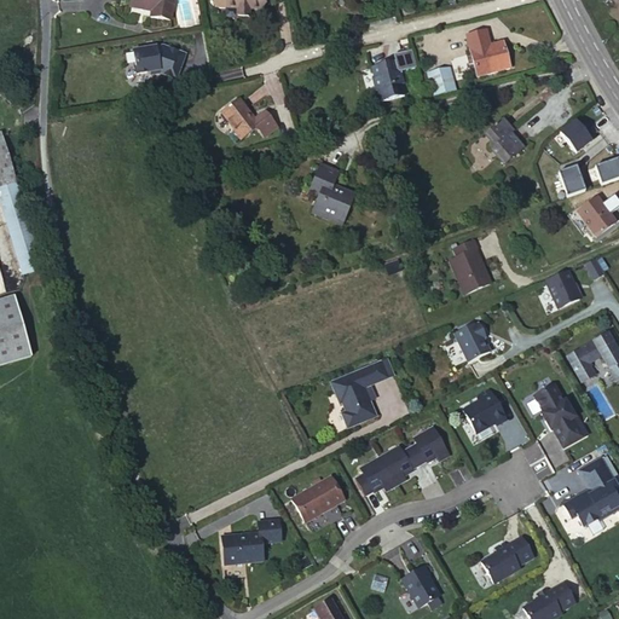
[(172,0),(128,0),(128,5),(152,10),(151,17),(168,21),(172,0)]
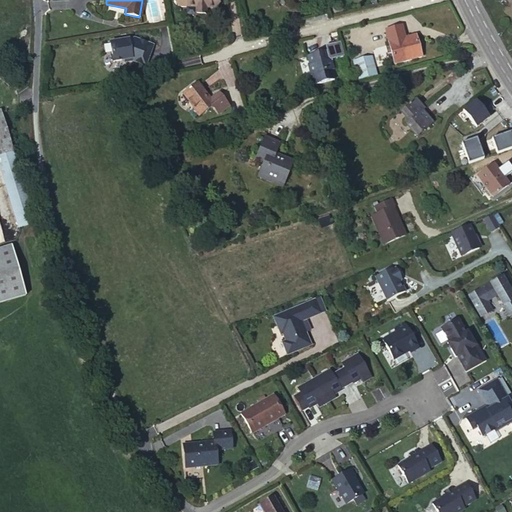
[(216,8),(216,0),(174,0),(175,2),(179,6),(197,7),(206,8),(216,8)]
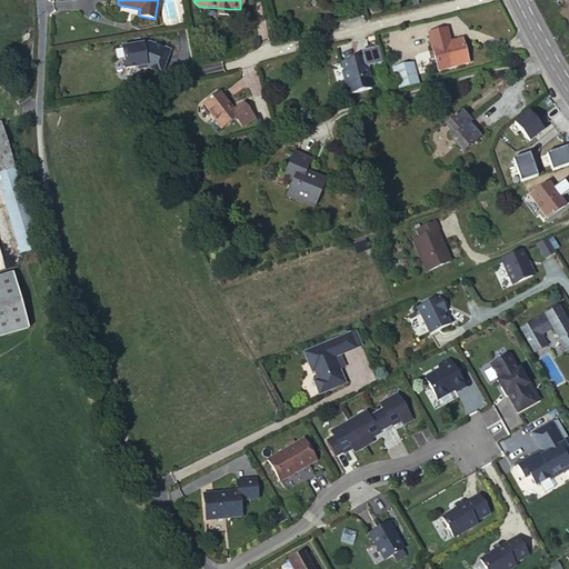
[(446,28),(427,33),(431,47),(438,71),(468,62),(461,39),(449,42),(446,28)]
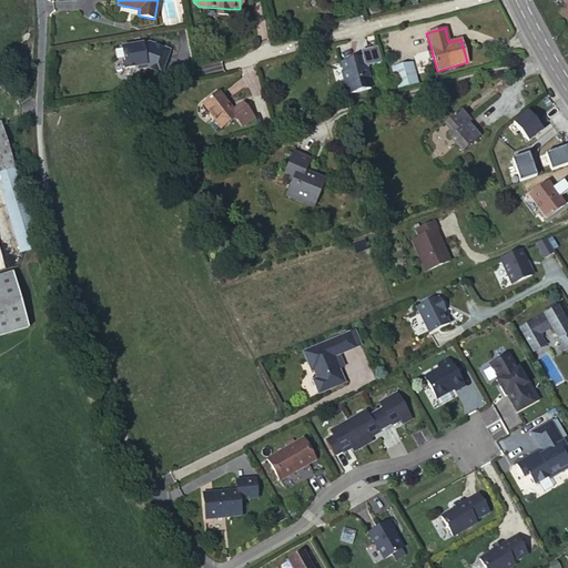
[(146,66),(161,71),(169,49),(151,42),(151,43),(149,43),(142,44),(142,42),(122,46),(125,67),(134,66),(138,68),(146,66)]
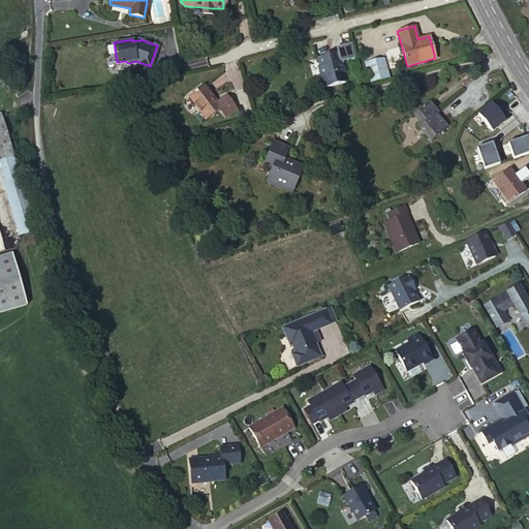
[(343,59),(355,55),(351,40),(336,44),(337,50),(317,55),(320,64),(318,64),(321,74),(322,74),(325,84),(346,79),(344,69),(345,69),(343,59)]
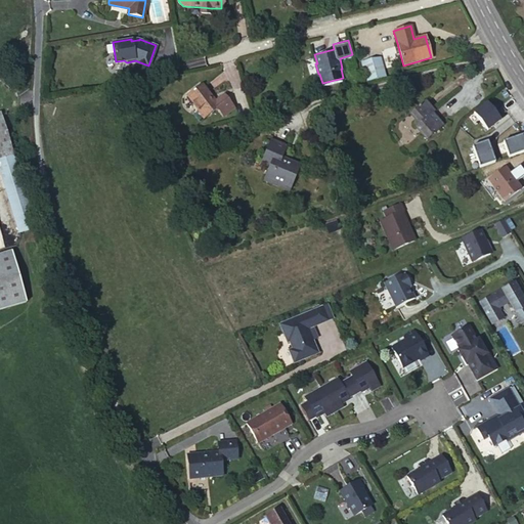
[(363,82),(382,76),(377,58),(358,63),(363,82)]
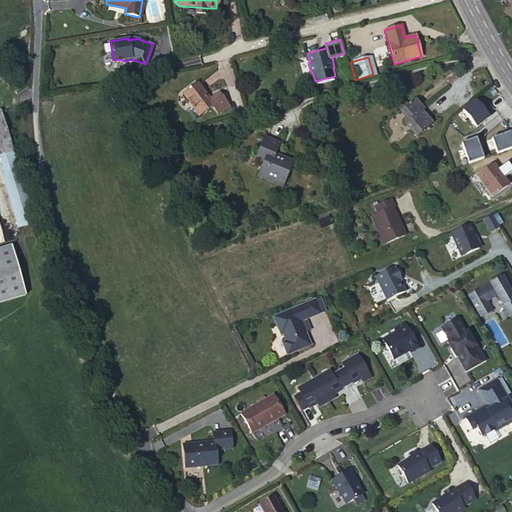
[(212,104),(219,112),(228,105),(218,92),(209,99),(196,83),(182,94),(192,107),(199,115),(210,107),(212,104)]
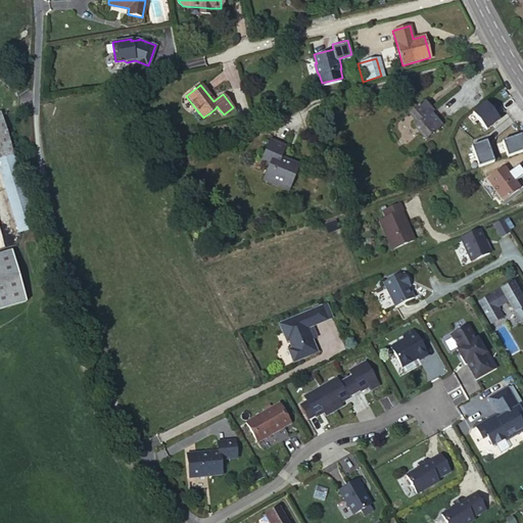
[(422,96),(409,108),(420,121),(416,124),(426,135),(440,122),(430,111),(434,108),(422,96)]
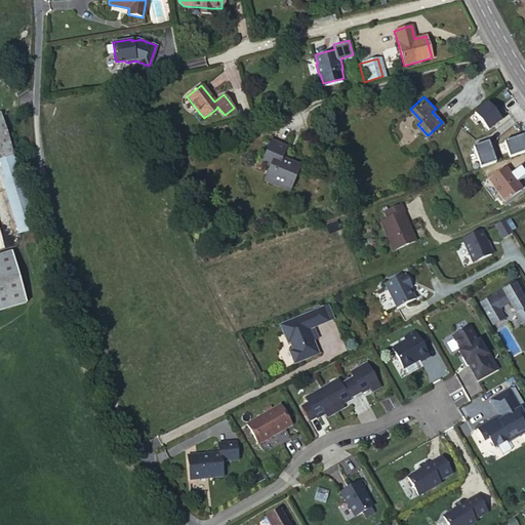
[(486,101),(473,111),(479,117),(495,112),(486,101)]
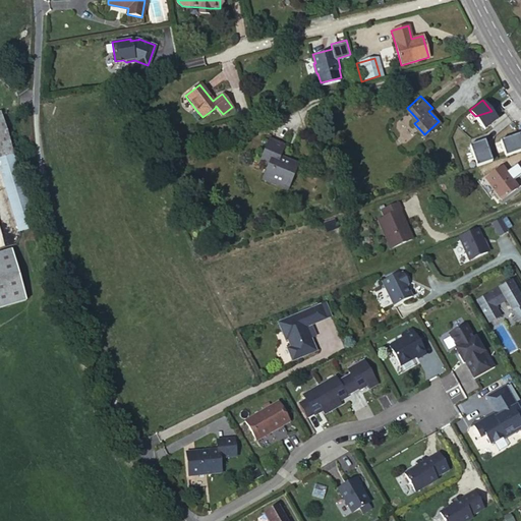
[(221,116),(223,114),(216,106),(214,109),(221,116)]
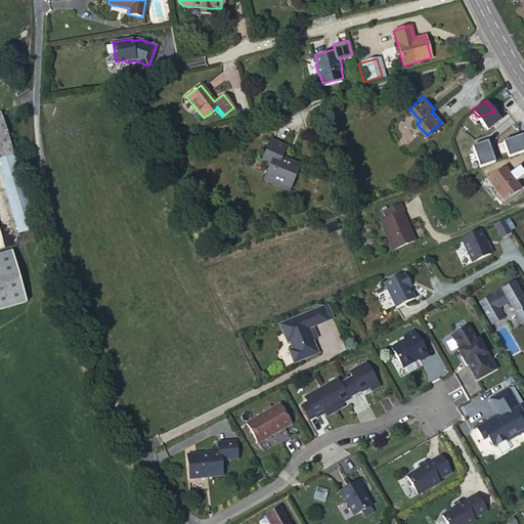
[(204,118),(197,110),(195,112),(202,120),(204,118)]
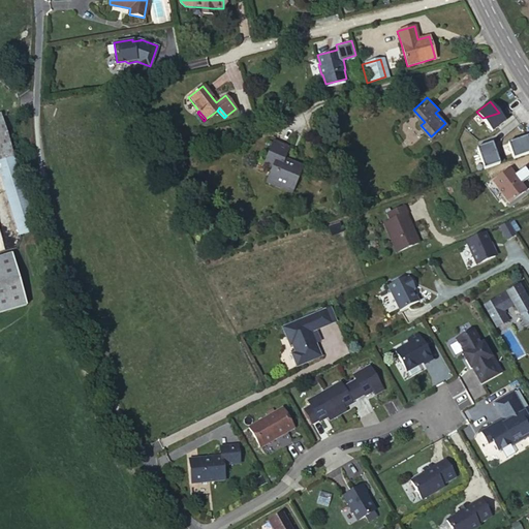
[(483,118),(493,131),(506,122),(499,113),(483,118)]
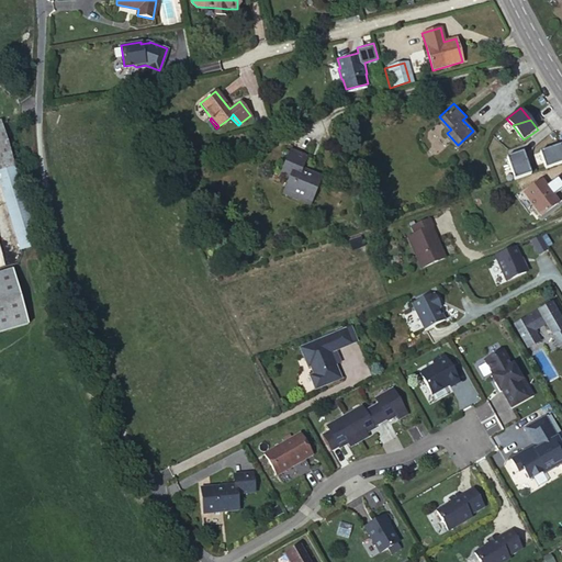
[(0,169),(15,165),(0,123),(0,169)]
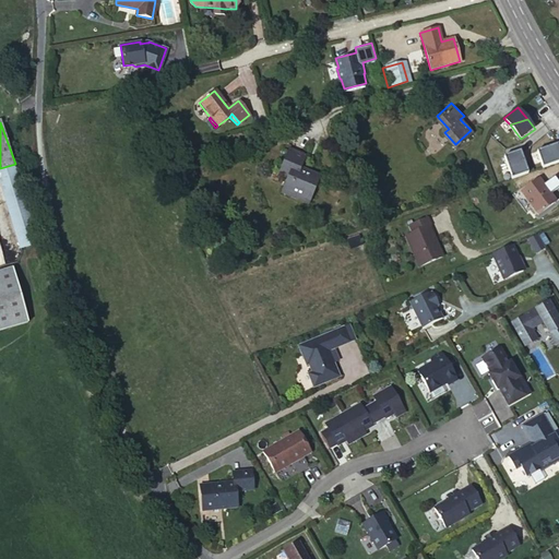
[(544,168),(558,162),(558,143),(537,152),(544,168)]
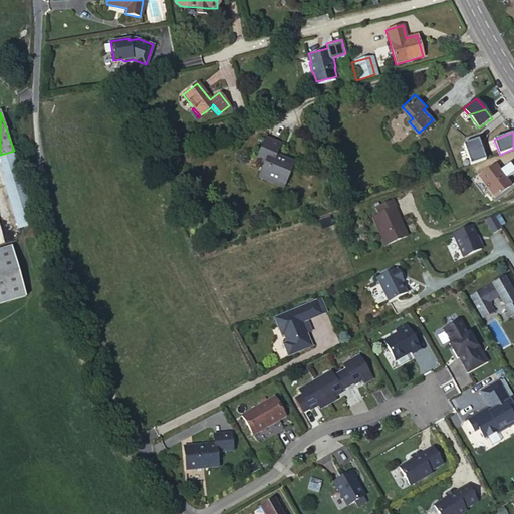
[(257,178),(283,189),(294,163),(280,157),(280,158),(276,157),(281,145),(265,138),(256,161),(263,164),(257,178)]
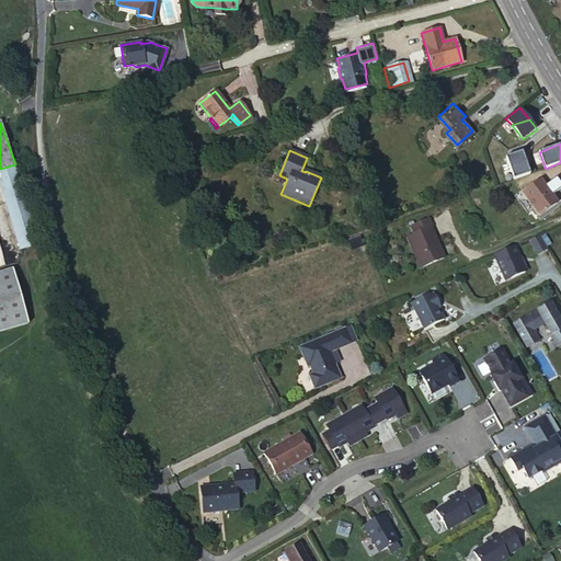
[(515,180),(531,173),(523,151),(506,157),(515,180)]
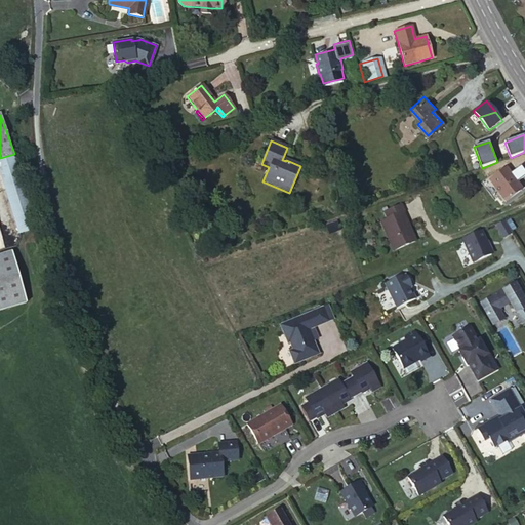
[(36,232),(14,154),(0,158),(0,163),(21,236),(36,232)]
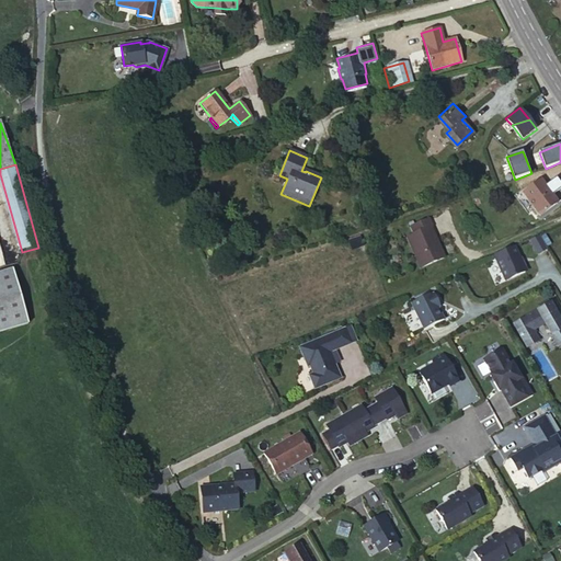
[(0,174),(0,191),(18,254),(22,252),(0,174)]
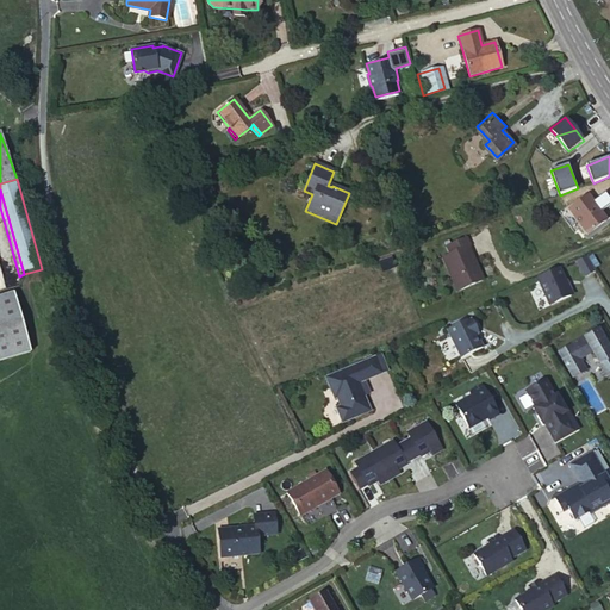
[(591,190),(571,204),(585,228),(607,215),(591,190)]
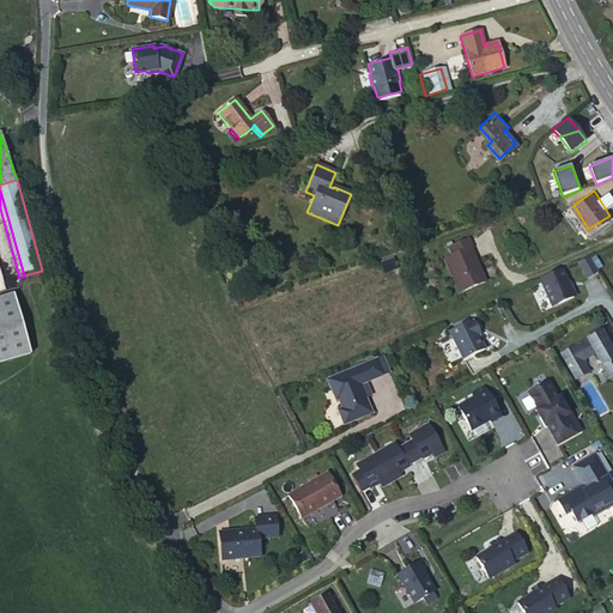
[(445,249),(465,280),(485,272),(477,254),(473,255),(465,232),(445,240),(449,247),(445,249)]
